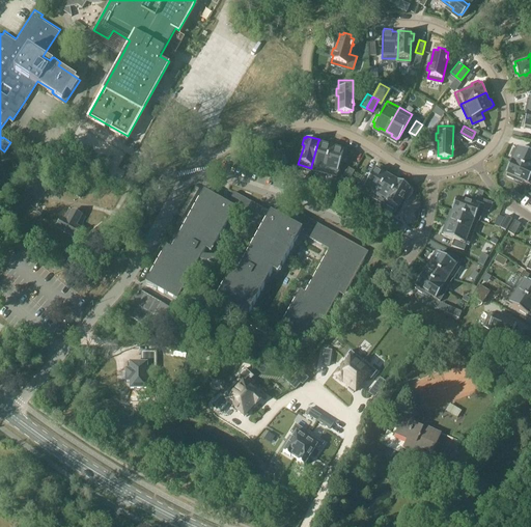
[(318,140),(311,166),(323,170),(331,143),(330,143),(331,141),(326,140),(325,142),(319,140),(318,140)]
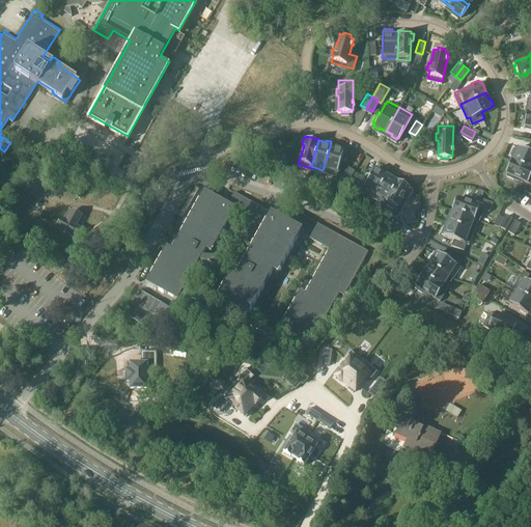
[(331,143),(323,170),(336,174),(344,147),(343,147),(343,145),(337,143),(337,145),(331,143)]
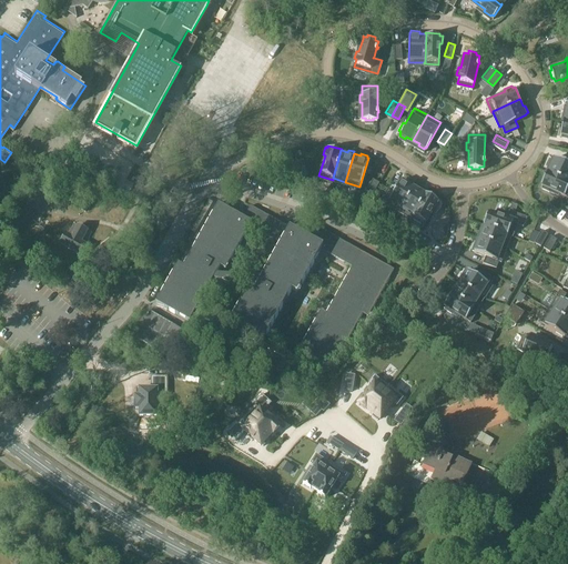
[(548,169),(548,170),(567,179),(567,160),(555,154),(554,155),(551,154),(548,162),(550,163),(548,169)]
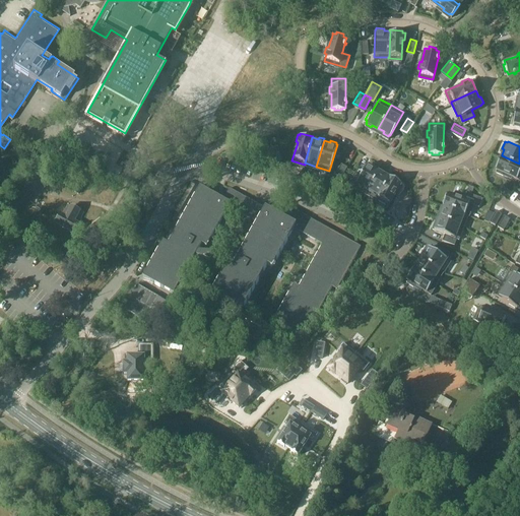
[(272,144),(266,146),(268,151),(272,165),(278,163),(277,158),(274,149),(272,144)]
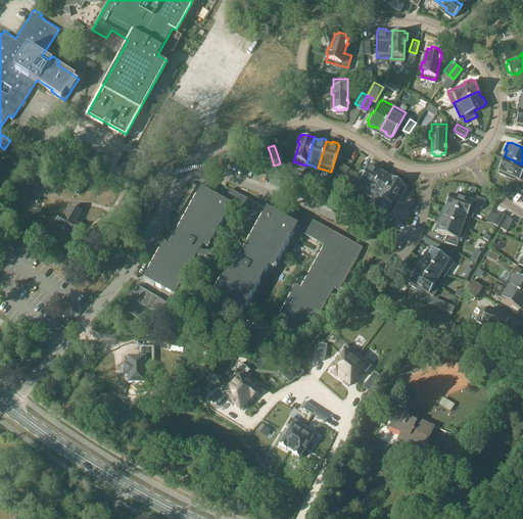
[(504,155),(498,168),(501,169),(500,171),(506,174),(507,172),(522,178),(522,164),(505,156),(505,155),(504,155)]
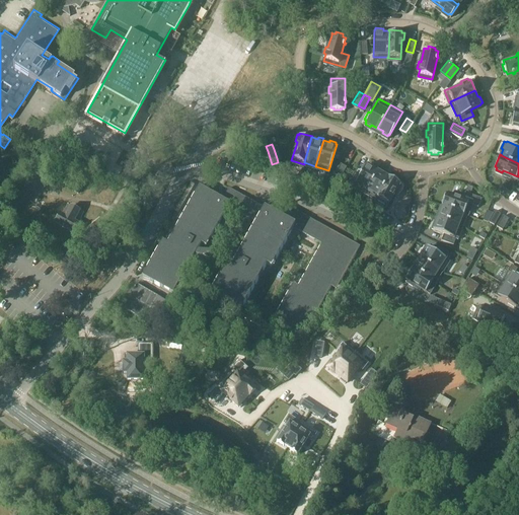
[(341,175),(347,164),(341,160),(335,171),(341,175)]
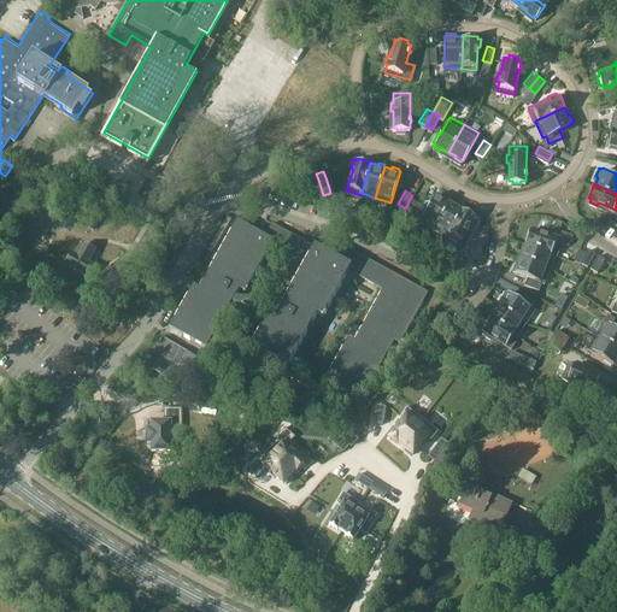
[(422,200),(415,213),(421,217),(419,219),(434,228),(450,200),(444,196),(445,194),(438,190),(436,193),(435,192),(429,204),(422,200)]
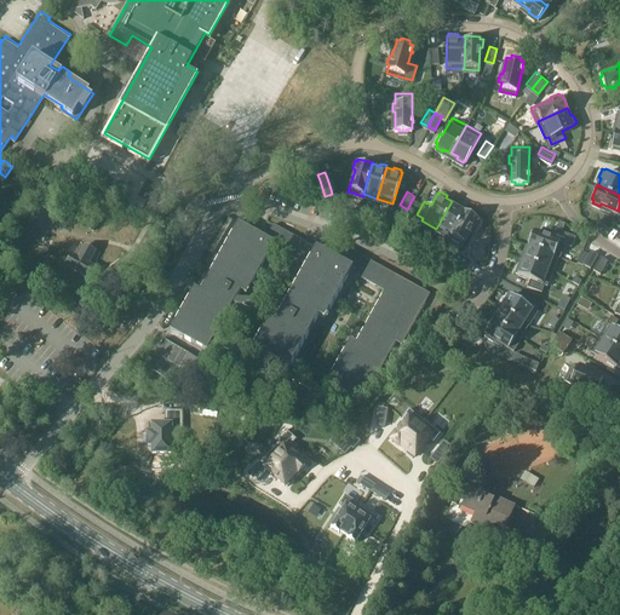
[(452,201),(436,229),(448,236),(465,208),(464,208),(458,205),(459,202),(454,199),(452,201)]
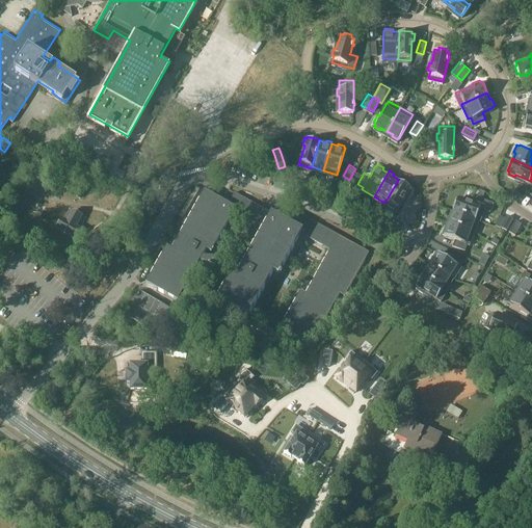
[(384,203),(383,204),(396,210),(405,193),(407,194),(411,188),(409,187),(410,185),(399,178),(398,179),(399,179),(384,203)]
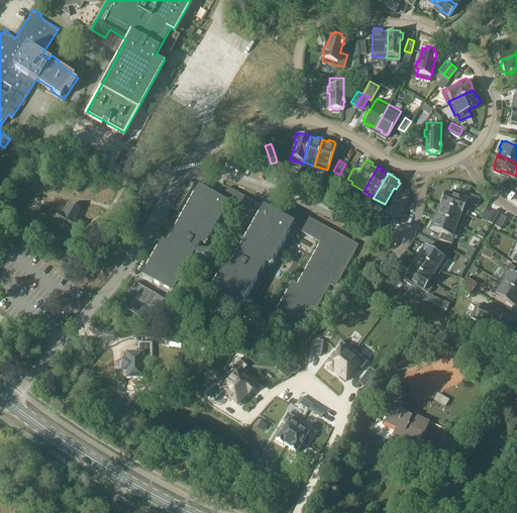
[(340,184),(344,176),(340,174),(336,181),(340,184)]
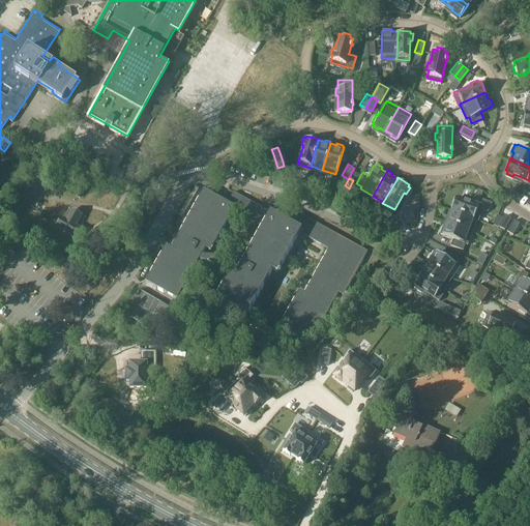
[(82,181),(76,192),(80,194),(86,183),(82,181)]
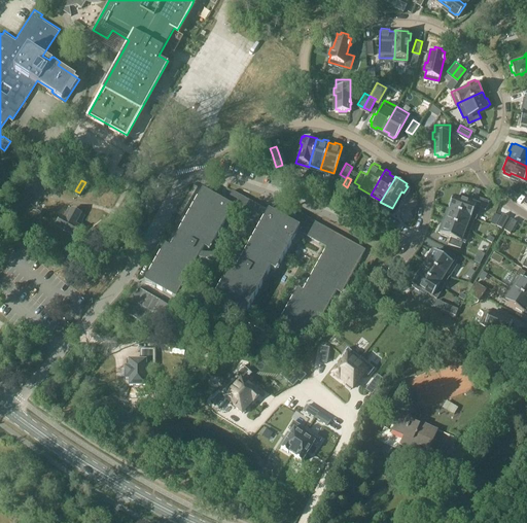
[(162,247),(144,277),(176,294),(198,254),(200,255),(217,256),(221,258),(221,257),(240,258),(243,253),(241,252),(224,252),(220,250),(219,251),(201,250),(208,237),(213,240),(232,206),(234,202),(226,199),(203,185),(167,250),(162,247)]
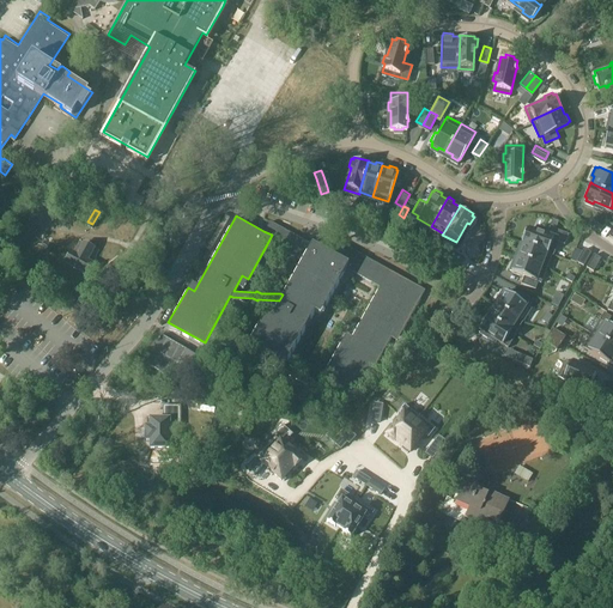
[(271,218),(263,231),(272,235),(269,239),(303,257),(283,295),(279,301),(271,316),(265,312),(246,347),(281,368),(319,301),(325,304),(346,265),(349,261),(340,256),(313,241),(271,218)]
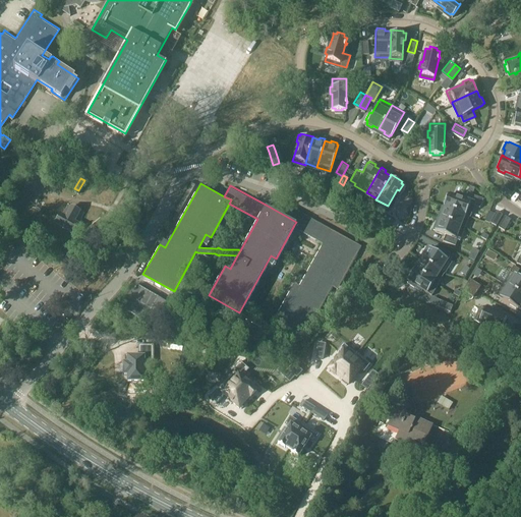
[(448,191),(444,204),(444,205),(445,204),(455,208),(465,212),(469,214),(470,215),(475,203),(479,205),(480,202),(481,203),(483,196),(467,190),(465,195),(466,196),(465,197),(457,195),(458,192),(452,190),(451,190),(450,192),(448,191)]
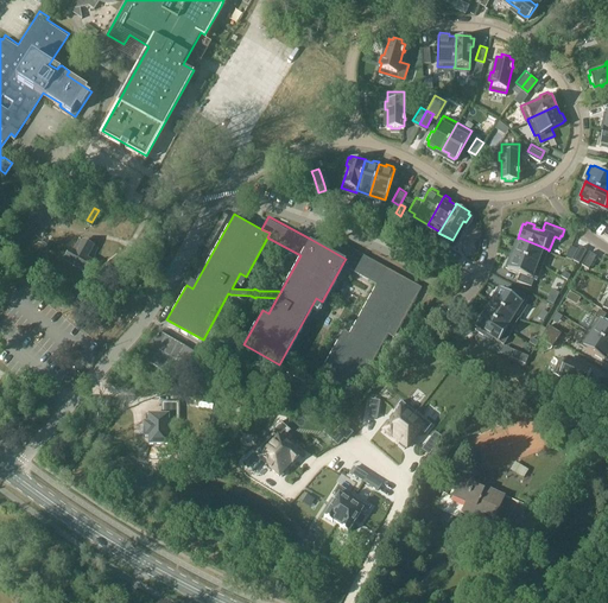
[(93,243),(83,237),(76,249),(71,246),(65,256),(84,267),(92,258),(86,255),(93,243)]
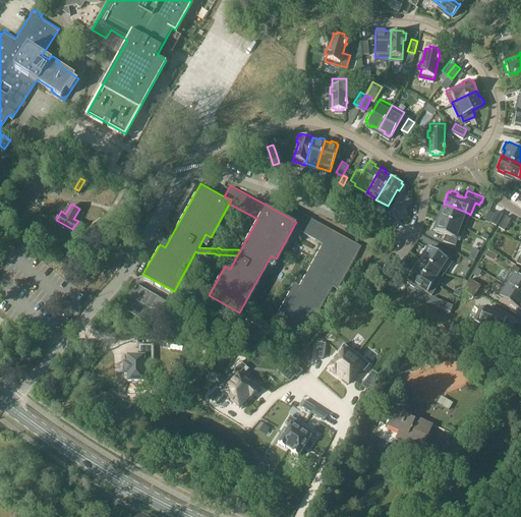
[(440,209),(438,214),(440,215),(465,225),(469,214),(465,212),(455,208),(445,204),(444,205),(442,210),(440,209)]
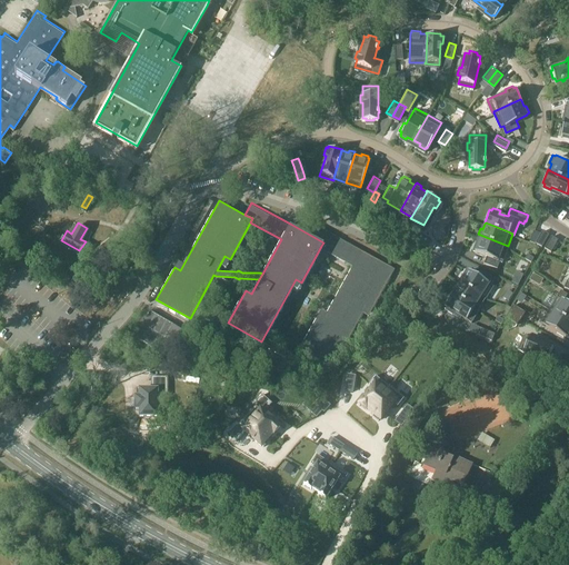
[(395,266),(322,226),(316,238),(323,243),(321,246),(352,263),(322,317),(317,315),(299,346),(333,365),(368,303),(373,305),(395,266)]
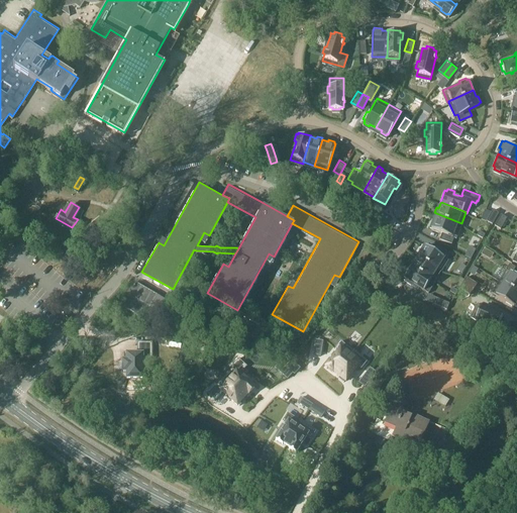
[(493,207),(487,218),(493,221),(499,210),(493,207)]
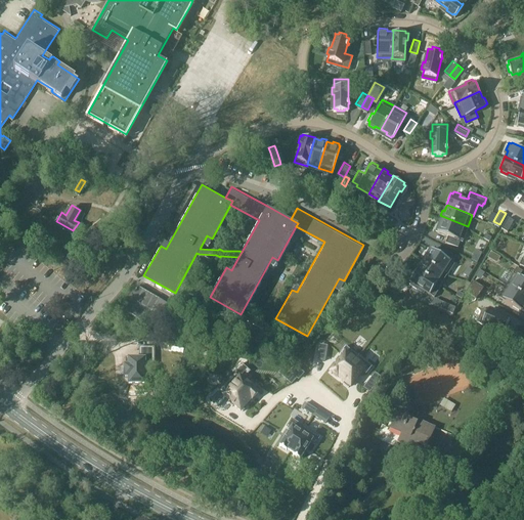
[(386,211),(383,217),(394,223),(397,218),(386,211)]
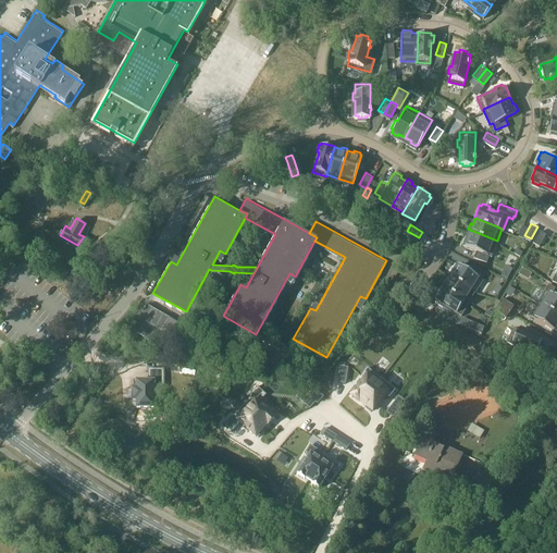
[(534,238),(533,240),(540,244),(546,232),(540,228),(534,238)]
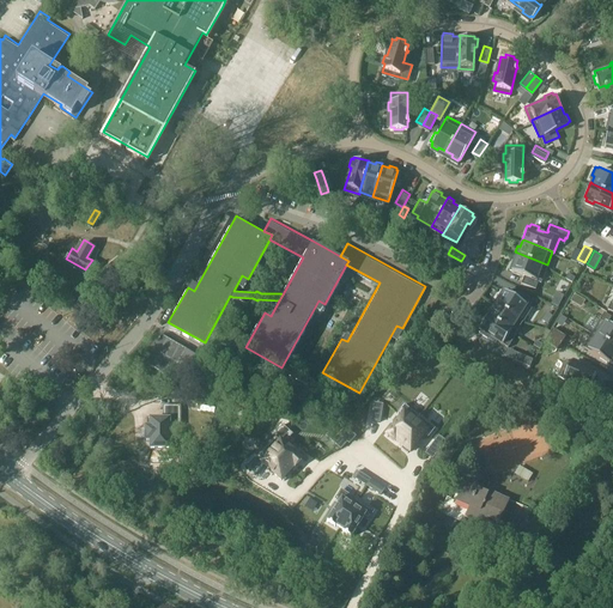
[(513,260),(510,266),(513,267),(511,268),(525,273),(522,280),(535,286),(539,279),(541,280),(547,265),(517,253),(515,260),(513,260)]
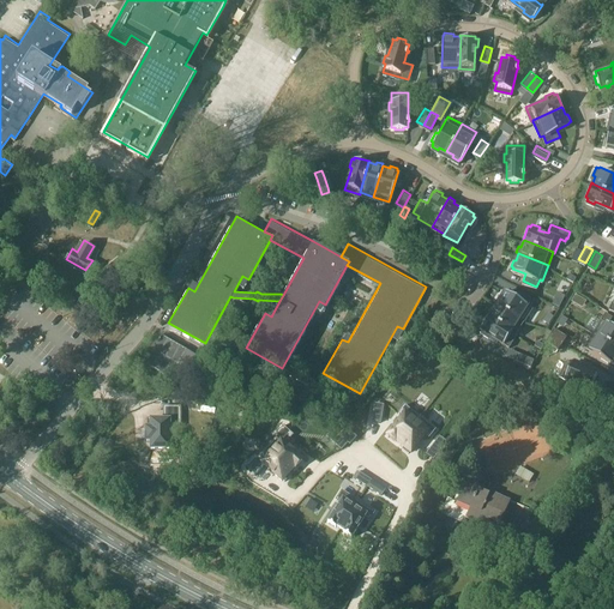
[(501,295),(497,302),(518,317),(519,315),(524,319),(533,305),(530,303),(534,297),(521,289),(517,295),(506,288),(505,289),(503,288),(499,294),(501,295)]
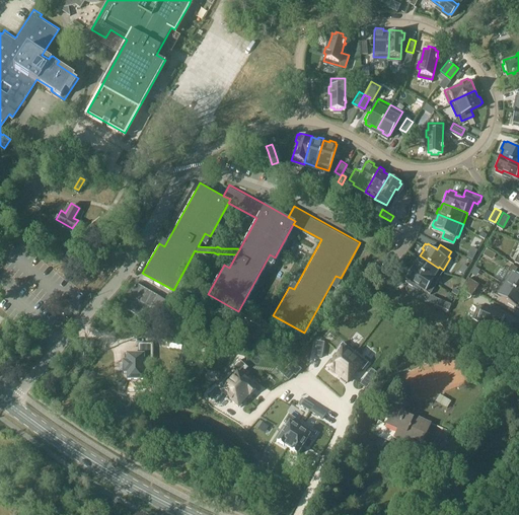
[(471,244),(466,253),(472,256),(477,247),(471,244)]
